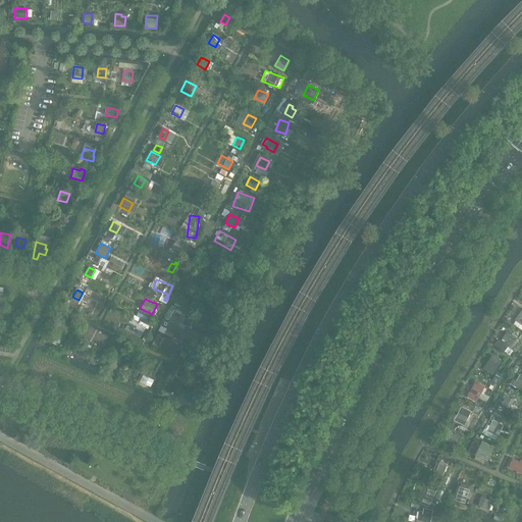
[(165,318),(169,319),(174,308),(171,306),(165,318)]
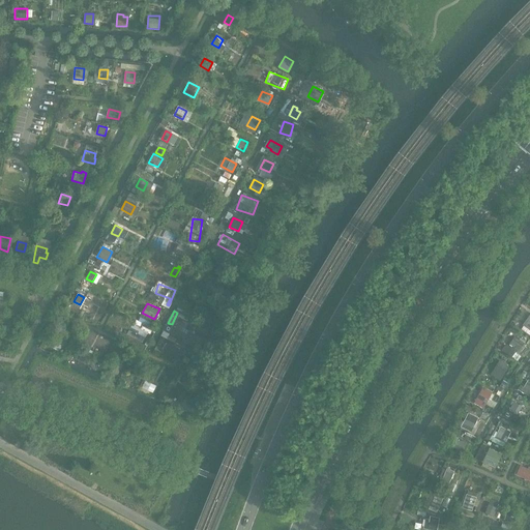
[(179,320),(175,327),(166,324),(163,330),(183,339),(189,325),(179,320)]
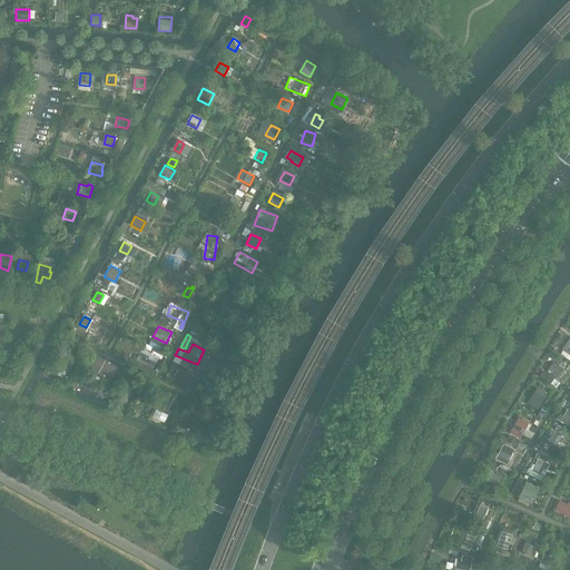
[(155,369),(160,356),(143,347),(137,360),(155,369)]
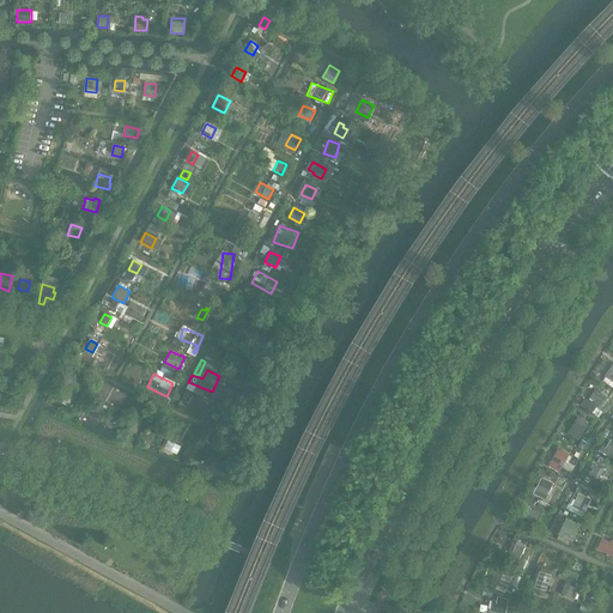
[(596,388),(590,398),(601,405),(607,395),(596,388)]
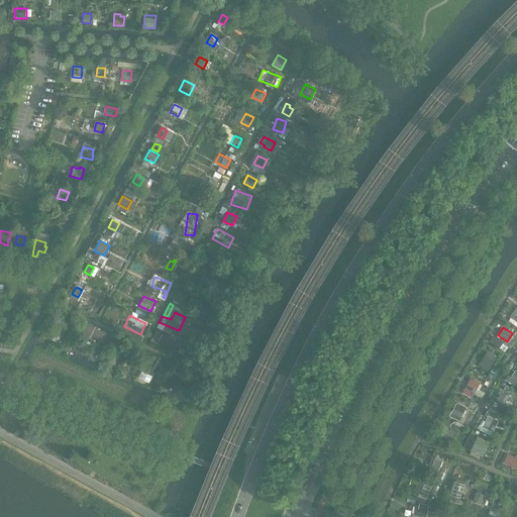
[(52,330),(47,337),(57,342),(61,335),(52,330)]
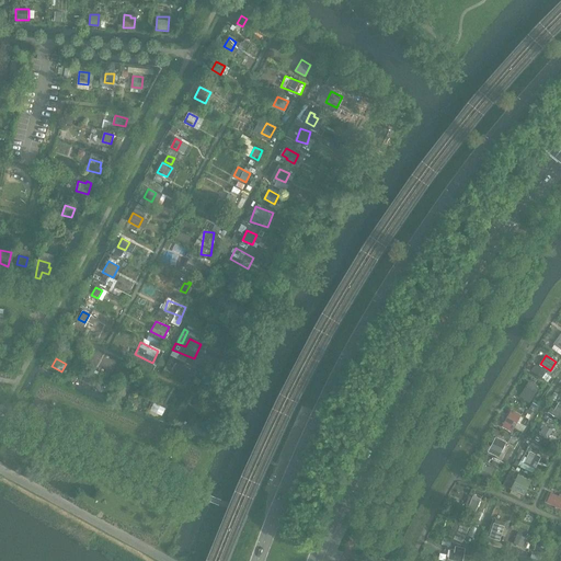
[(175,362),(172,370),(187,377),(191,368),(175,362)]
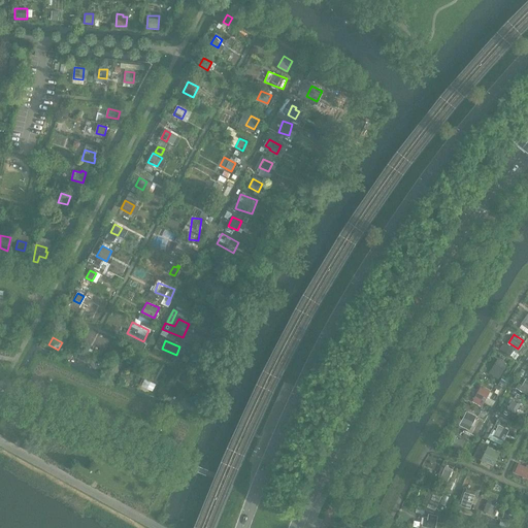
[(504,343),(500,349),(512,356),(515,351),(504,343)]
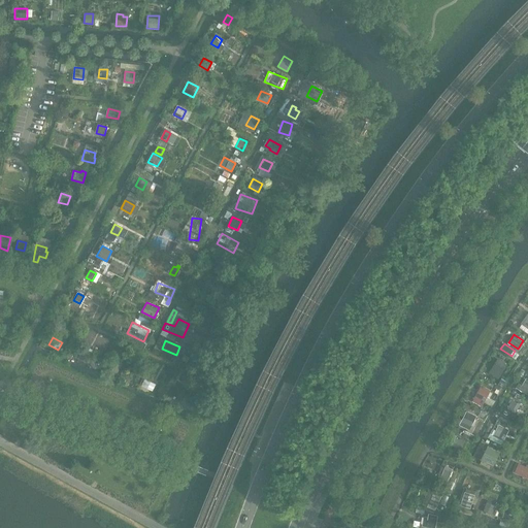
[(81,351),(78,358),(89,364),(91,361),(89,360),(91,356),(81,351)]
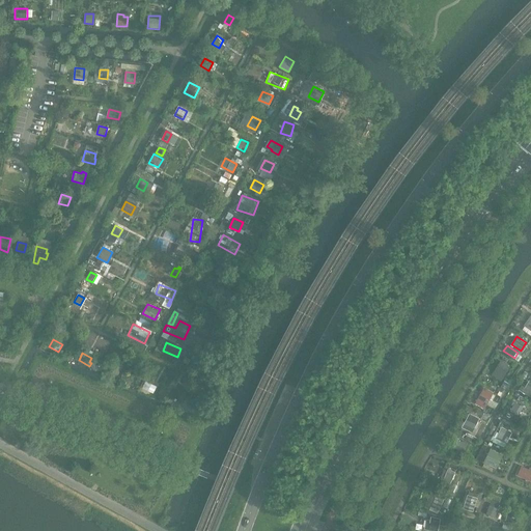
[(506,376),(511,365),(500,360),(495,371),(506,376)]
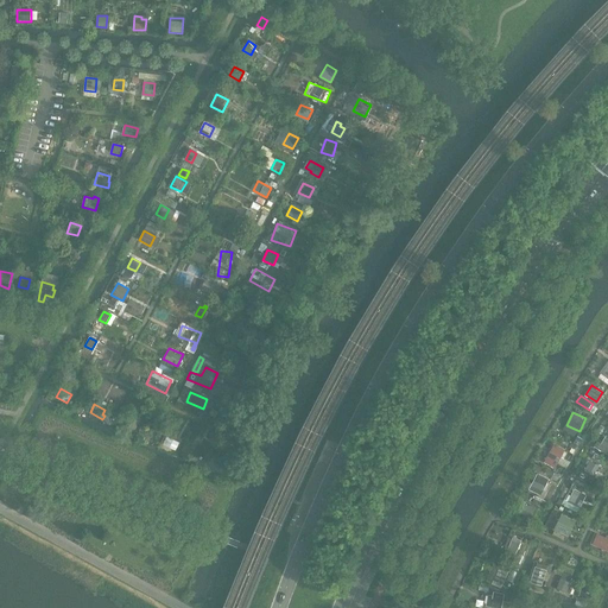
[(131,416),(125,428),(134,432),(140,420),(131,416)]
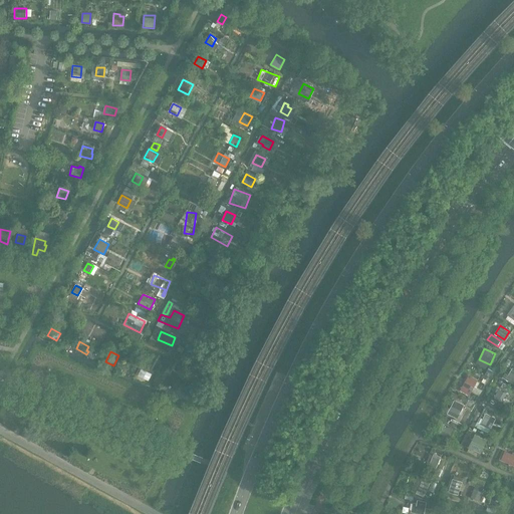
[(513,383),(513,367),(512,366),(509,373),(505,371),(502,377),(513,383)]
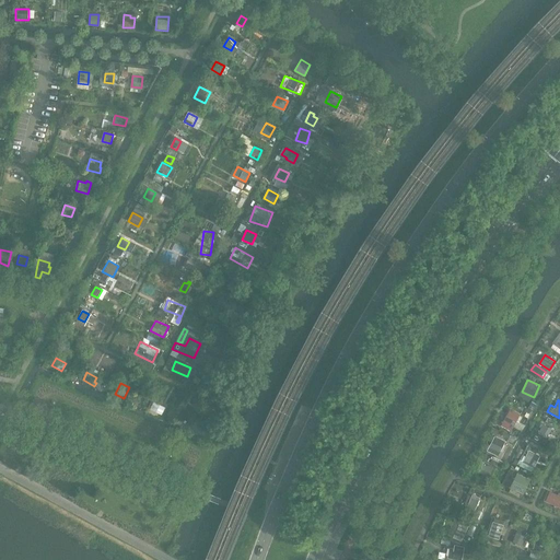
[(163,407),(155,403),(152,410),(160,415),(163,407)]
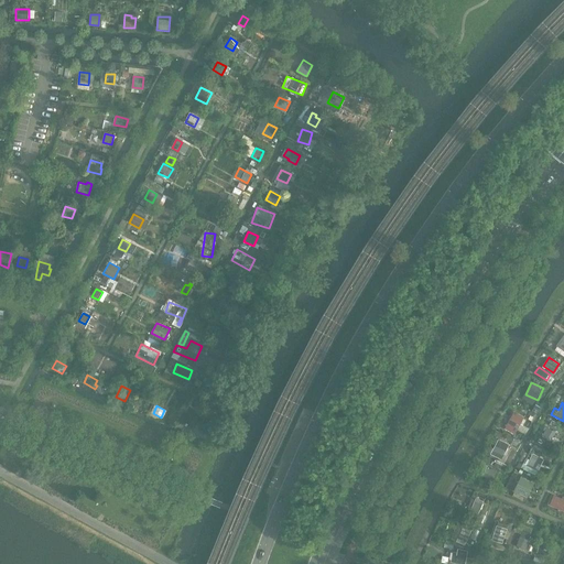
[(194,416),(186,412),(180,422),(188,427),(194,416)]
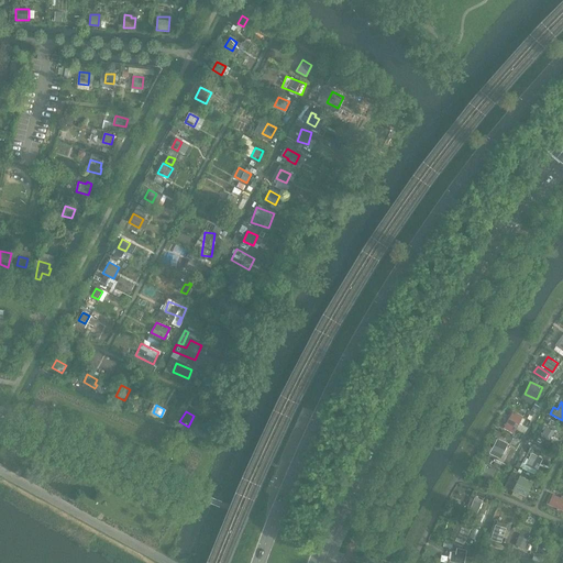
[(506,429),(517,432),(522,416),(511,411),(506,429)]
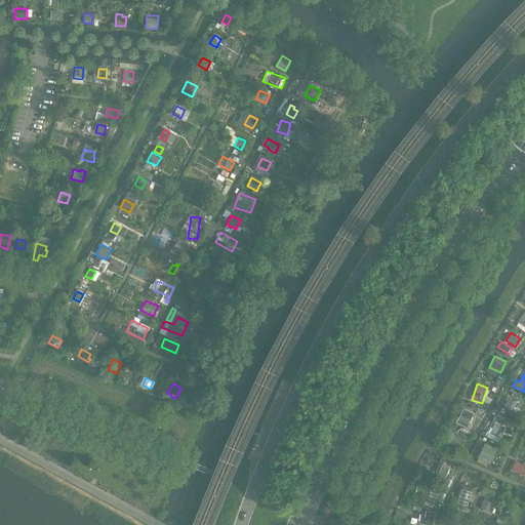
[(503,405),(514,410),(519,402),(509,396),(503,405)]
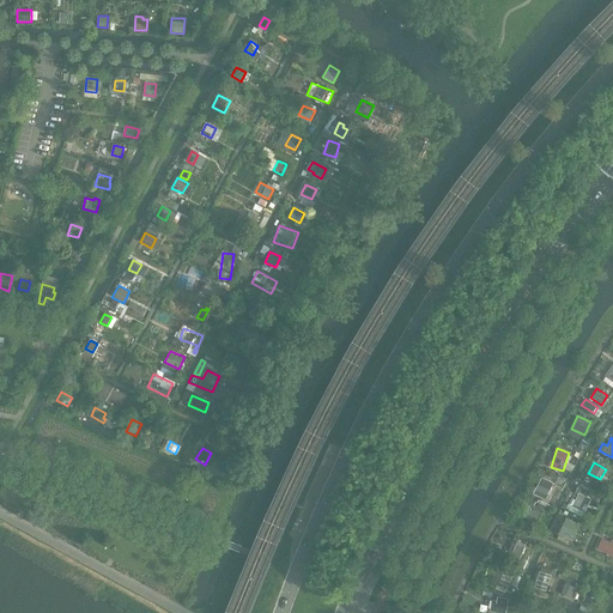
[(534,495),(547,499),(553,481),(540,477),(534,495)]
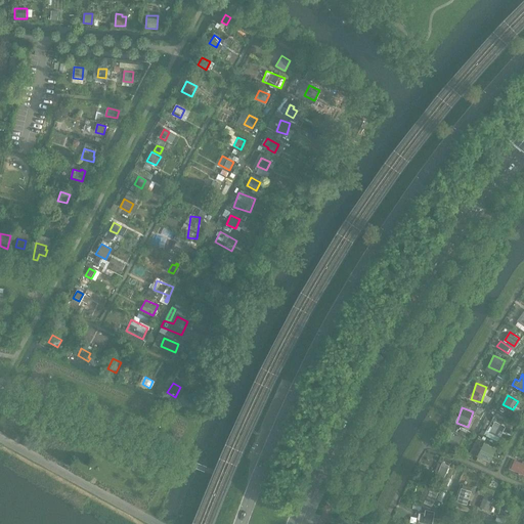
[(494,421),(488,436),(499,441),(506,426),(494,421)]
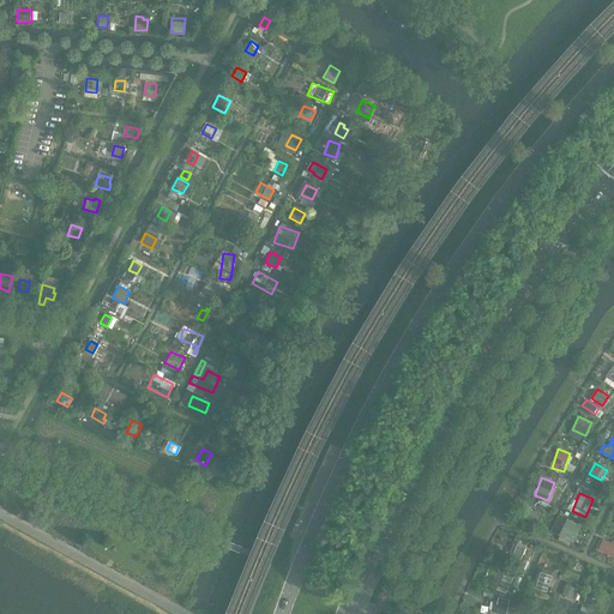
[(540,512),(529,506),(523,518),(533,524),(540,512)]
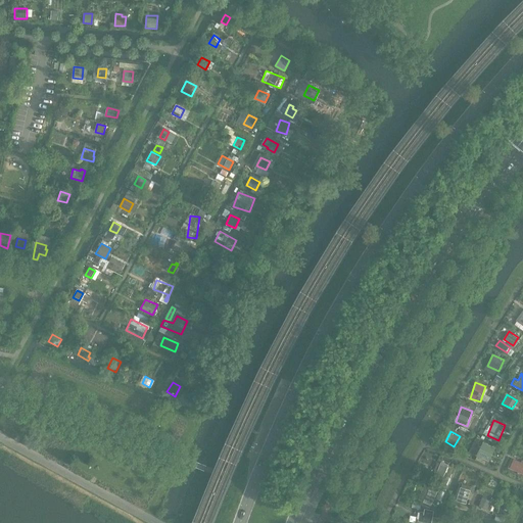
[(494,447),(481,441),(475,454),(488,460),(494,447)]
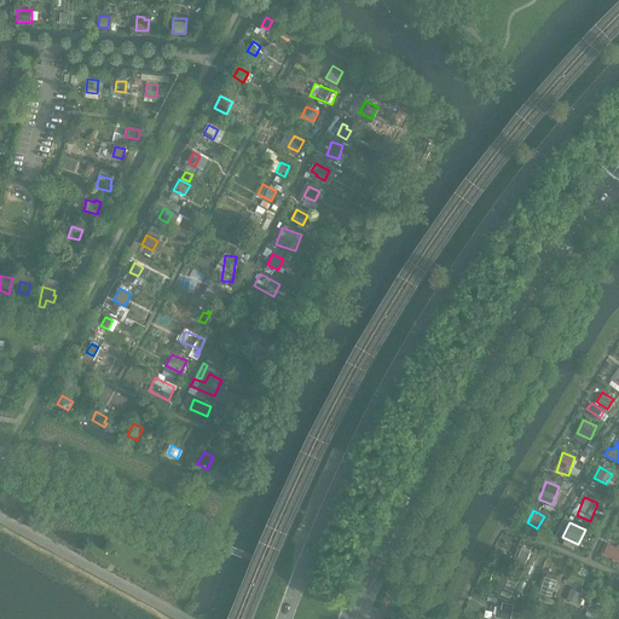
[(527,562),(531,549),(519,545),(514,557),(527,562)]
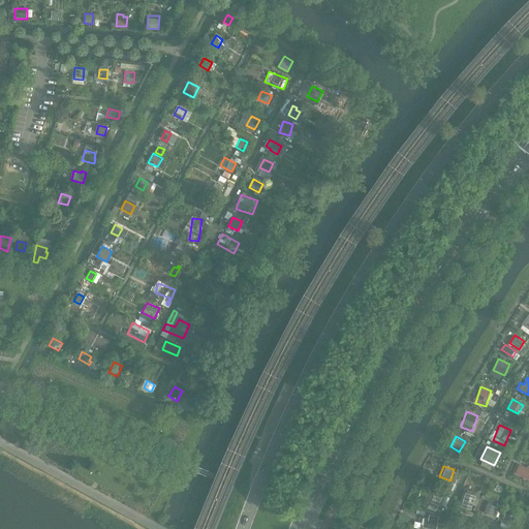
[(438,508),(443,495),(429,490),(424,503),(438,508)]
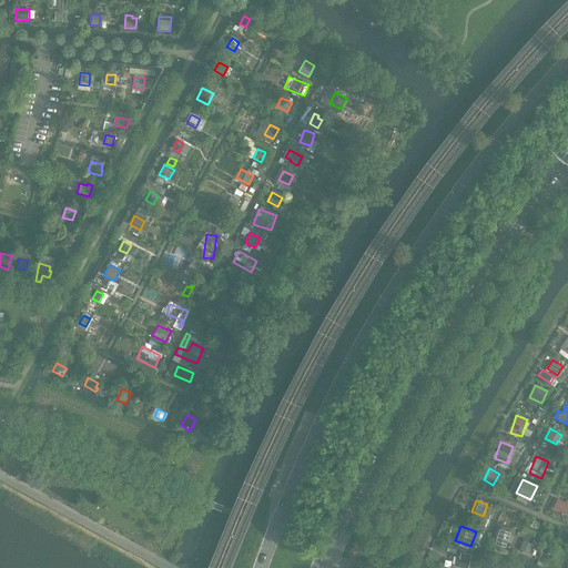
[(496,544),(507,547),(511,531),(499,528),(496,544)]
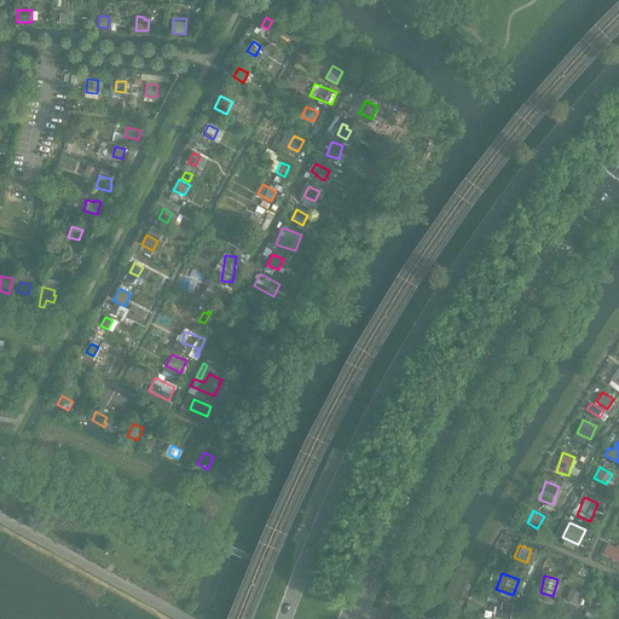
[(578,603),(583,585),(572,583),(567,600),(578,603)]
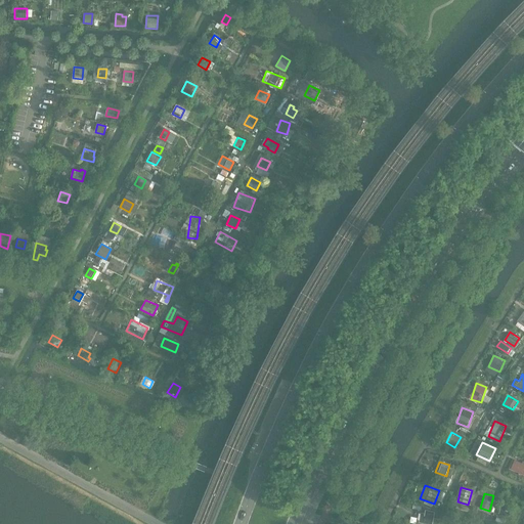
[(418,522),(429,523),(432,523),(435,511),(426,509),(425,513),(420,512),(418,522)]
